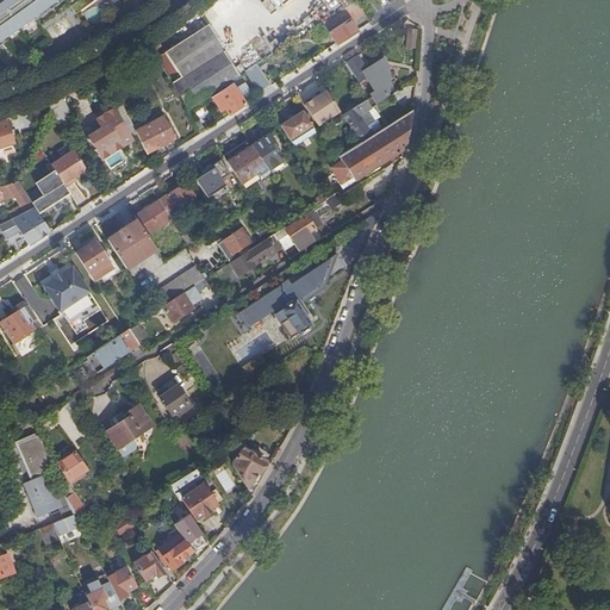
[(0,0),(2,2),(0,4),(0,29),(12,25),(8,11),(43,0),(0,0)]
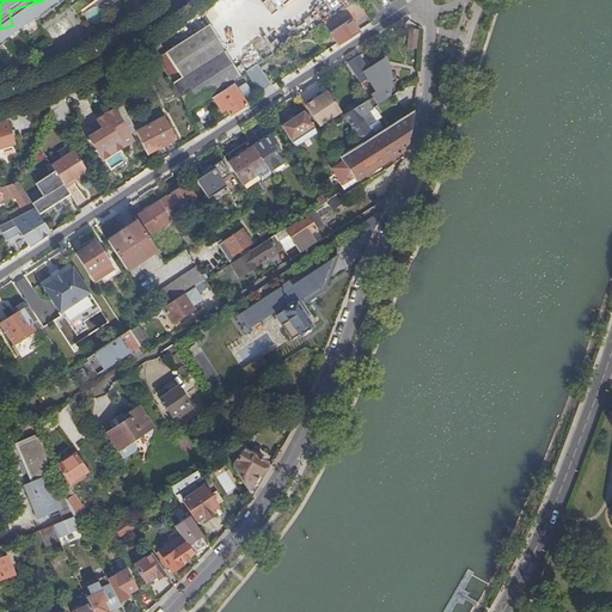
[(71,5),(67,0),(43,0),(8,11),(12,25),(0,29),(0,48),(8,42),(6,38),(34,18),(36,22),(38,20),(43,26),(71,5)]
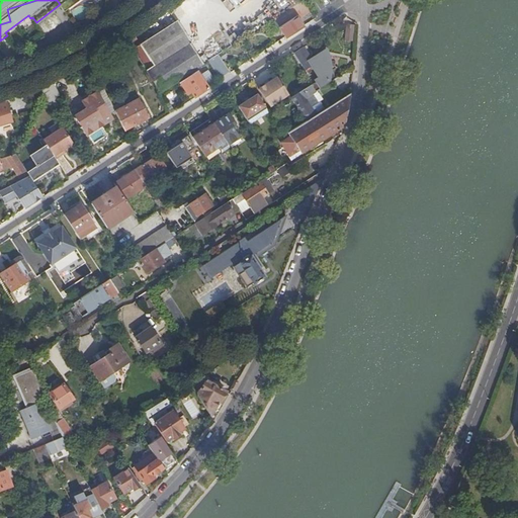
[(57,0),(60,4),(64,12),(80,0),(57,0)]
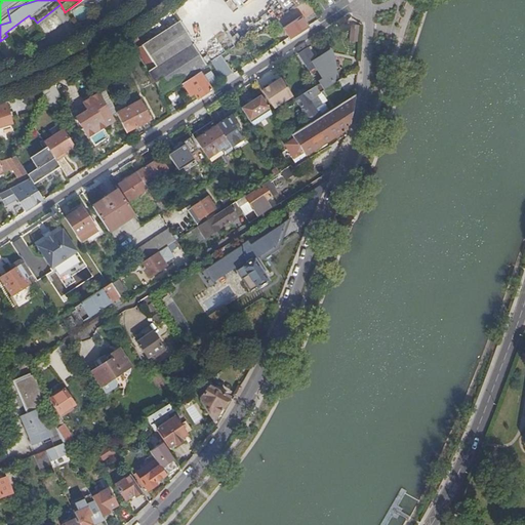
[(308,1),(278,19),(290,39),(308,28),(304,21),(315,12),(308,1)]
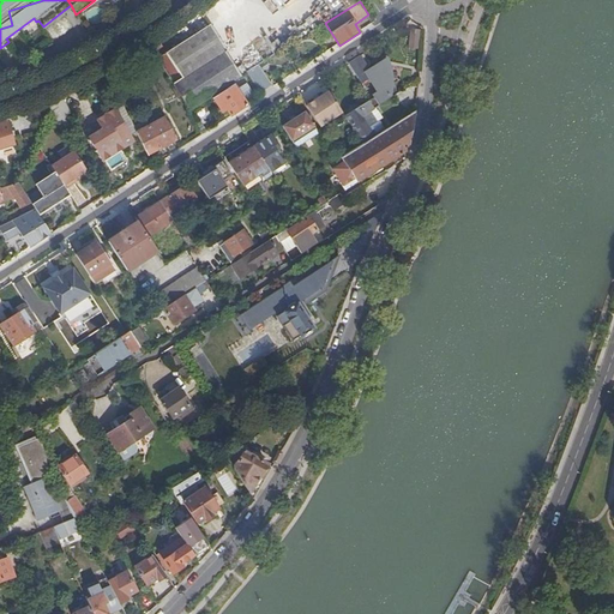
[(175,89),(191,110),(241,78),(236,70),(226,52),(227,50),(211,25),(158,59),(160,61),(175,89)]
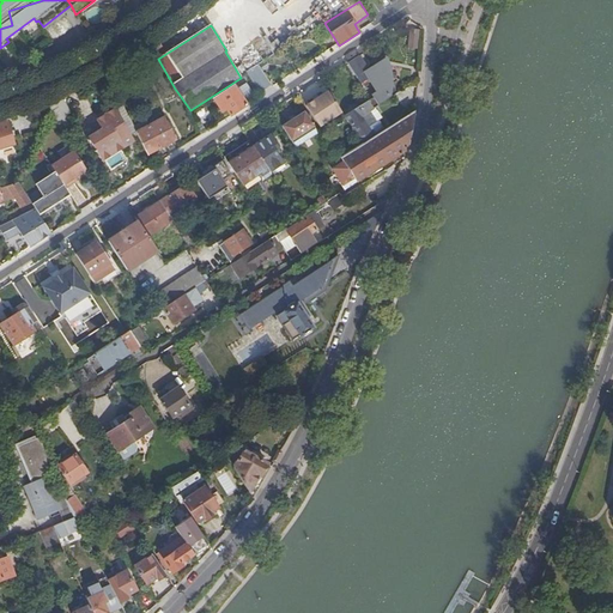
[(349,64),(360,82),(371,73),(359,56),(349,64)]
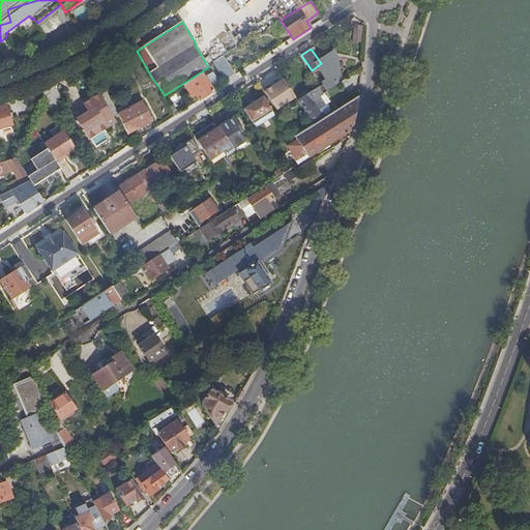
[(204,60),(208,67),(213,64),(214,63),(209,57),(204,60)]
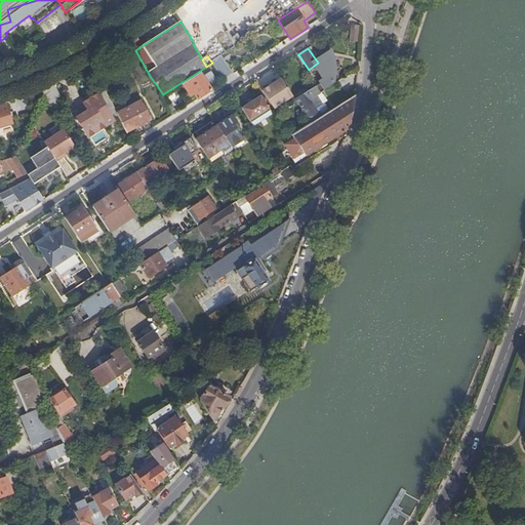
[(212,63),(211,64),(223,80),(233,74),(221,56),(212,63)]
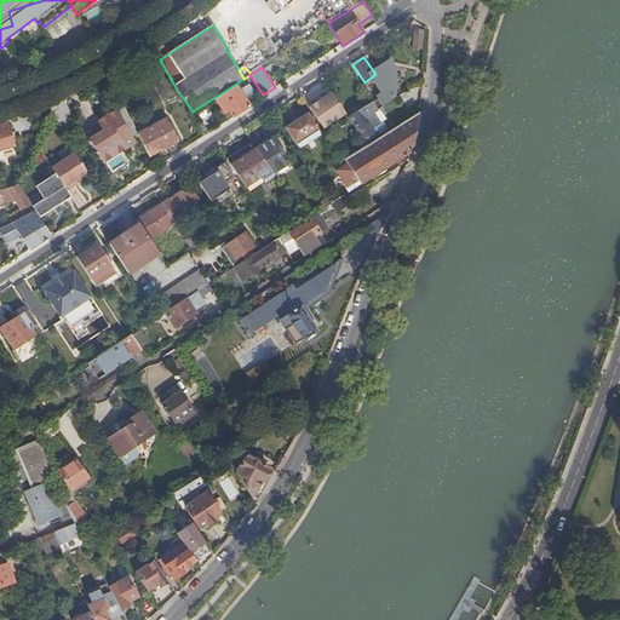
[(395,86),(396,89),(400,86),(390,69),(377,78),(386,91),(395,86)]
